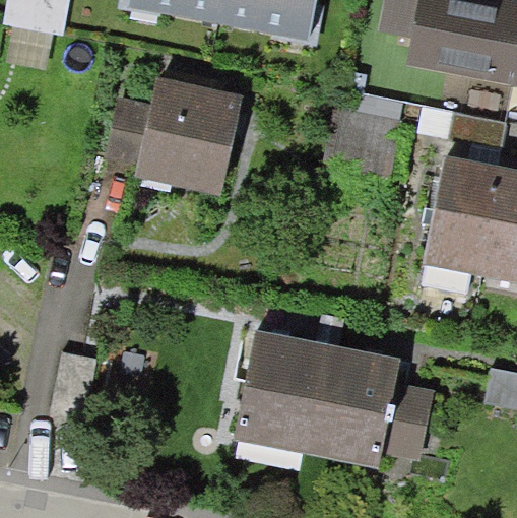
[(5,0),(1,24),(63,36),(69,0),(5,0)]
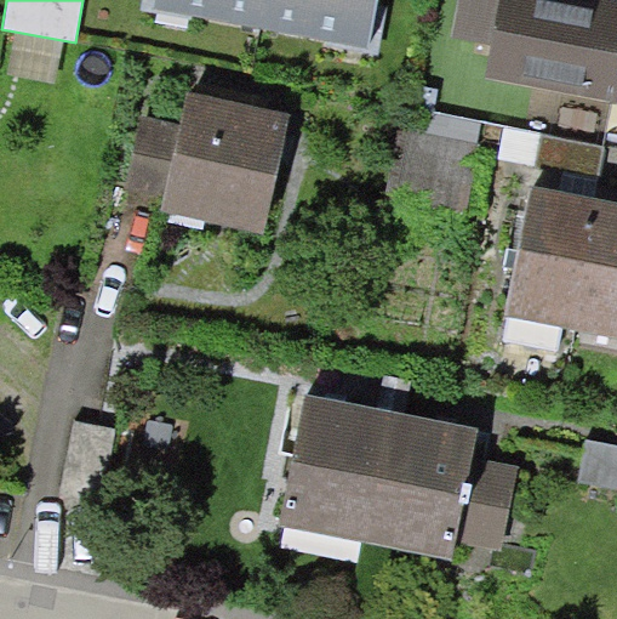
[(143,0),(141,15),(359,52),(367,0),(143,0)]
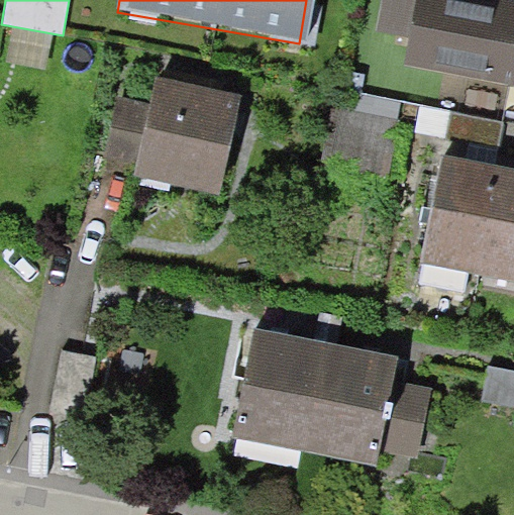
[(513,1),(508,0),(420,0),(410,52),(513,72),(513,1)]
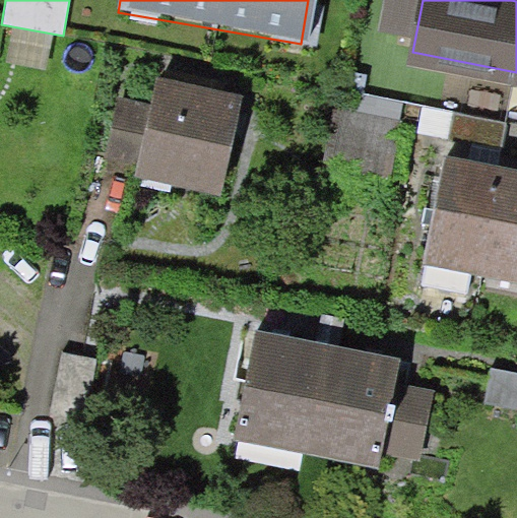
[(160,82),(142,166),(227,184),(245,101),(160,82)]
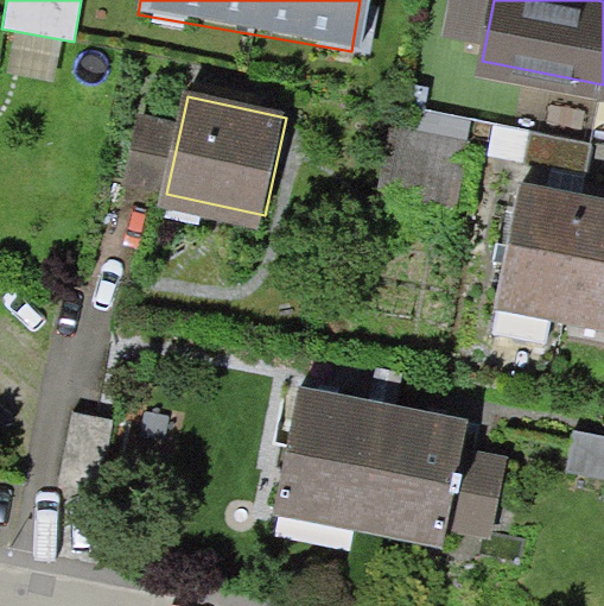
[(500,301),(566,314),(586,201),(520,189),(500,301)]
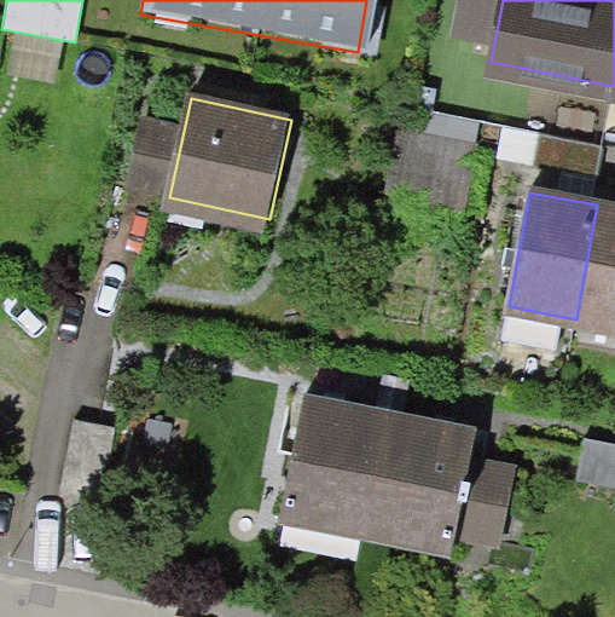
[(614,207),(597,205),(576,319),(614,326),(614,207)]
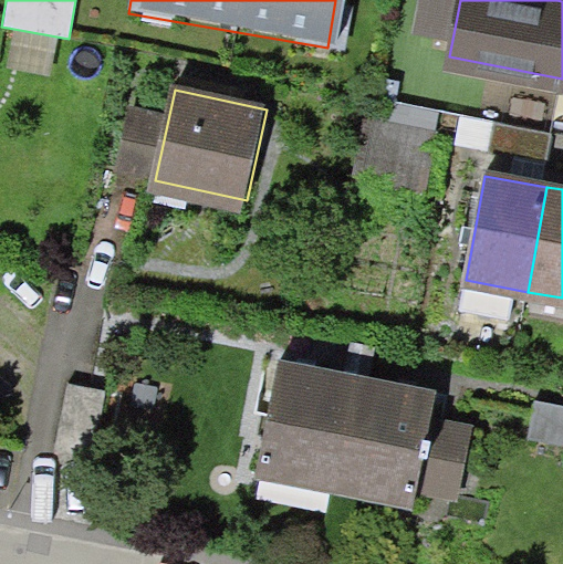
[(412,492),(414,479),(456,488),(469,426),(426,417),(431,388),(278,359),(259,463),(412,492)]
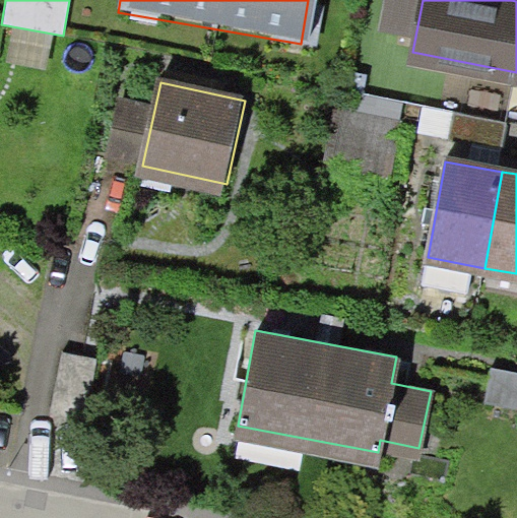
[(516,370),(492,366),(485,399),(516,405),(516,370)]
